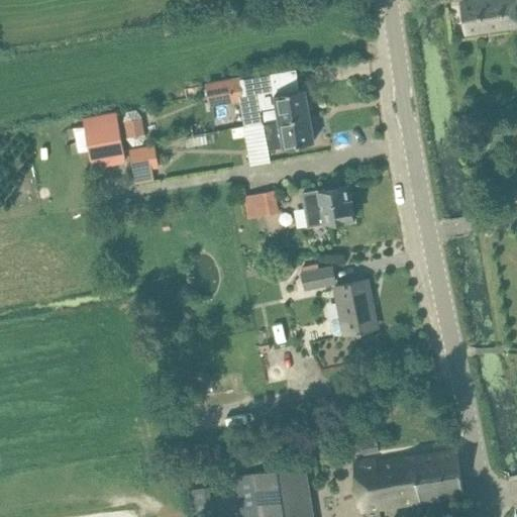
[(516,0),(473,0),(460,2),(464,32),(516,24),(516,0)]
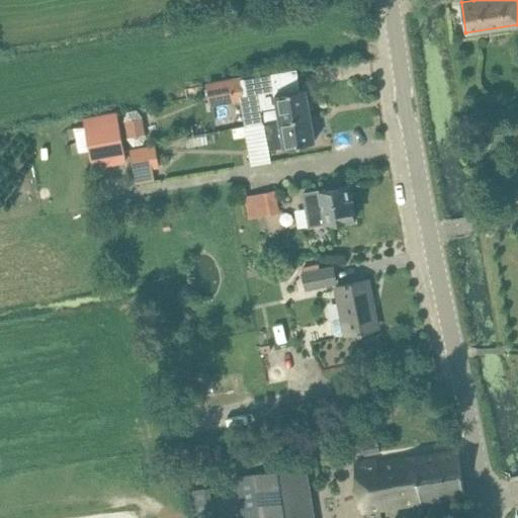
[(244,79),(234,81),(236,96),(241,96),(247,95),(259,93),(264,122),(311,115),(306,88),(285,91),(281,92),(277,73),(244,79)]
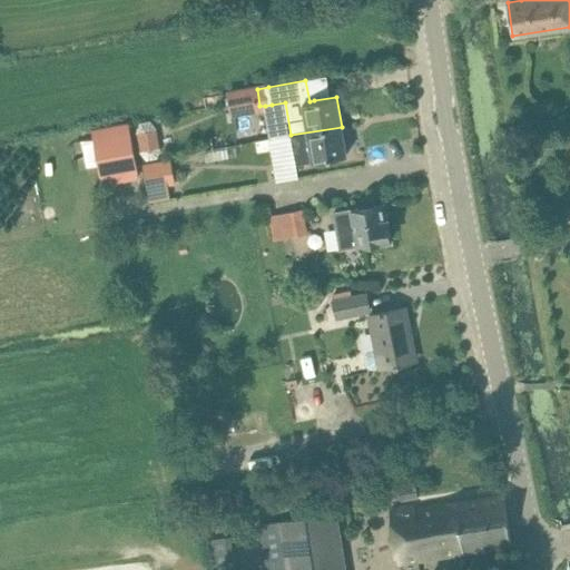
[(150,120),(139,123),(136,134),(140,151),(146,160),(157,159),(159,148),(156,129),(150,120)]
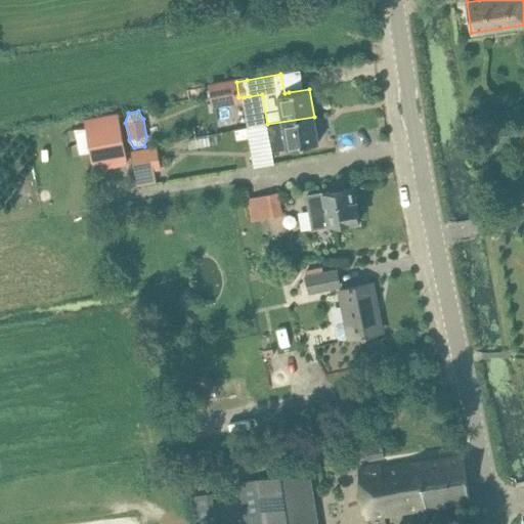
[(314,117),(267,124),(270,137),(272,151),(288,148),(299,146),(318,143),(314,117)]
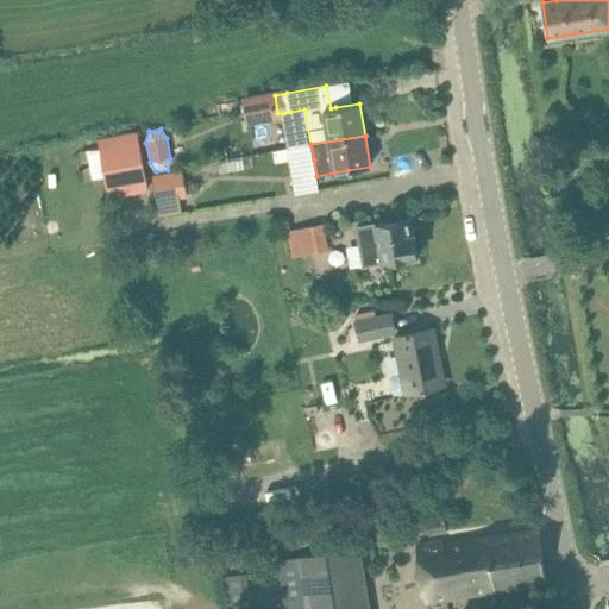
[(142,140),(88,150),(94,180),(146,170),(142,140)]
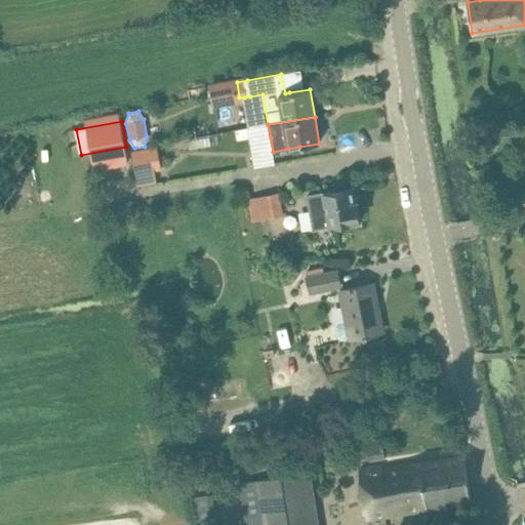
[(511,124),(497,127),(499,138),(514,136),(511,124)]
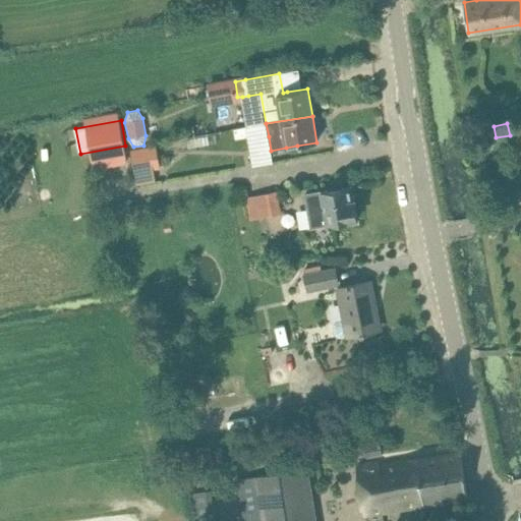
[(483,134),(479,148),(491,152),(496,139),(483,134)]
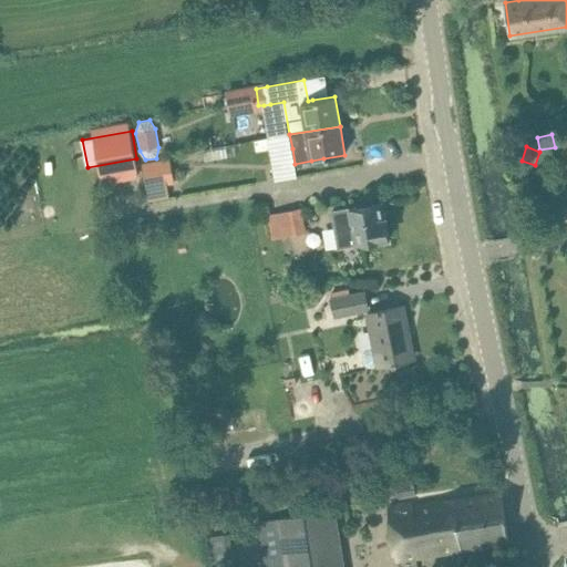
[(169,158),(143,163),(147,187),(167,184),(173,183),(169,158)]
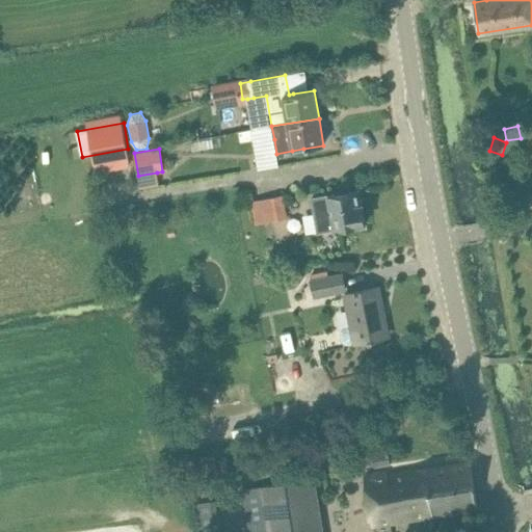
[(366,223),(362,205),(357,206),(355,190),(312,198),(318,232),(366,223)]
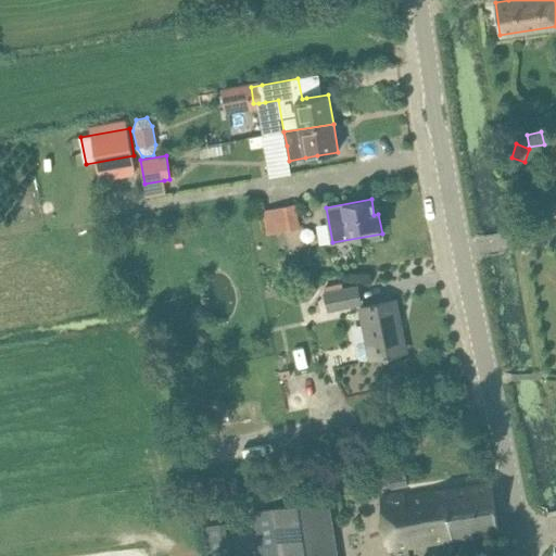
[(293,204),(278,207),(282,232),(298,229),(293,204)]
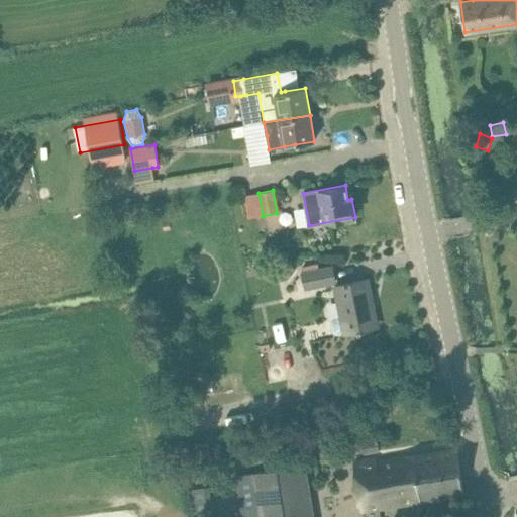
[(170,222),(162,223),(164,231),(171,230),(170,222)]
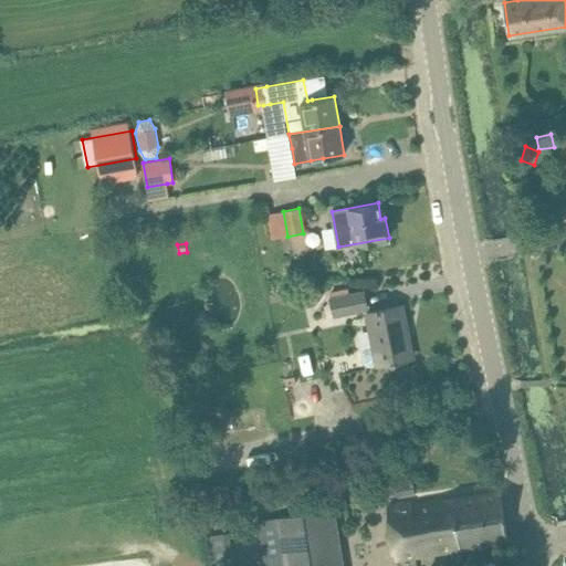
[(313,285),(304,299),(315,306),(324,293),(313,285)]
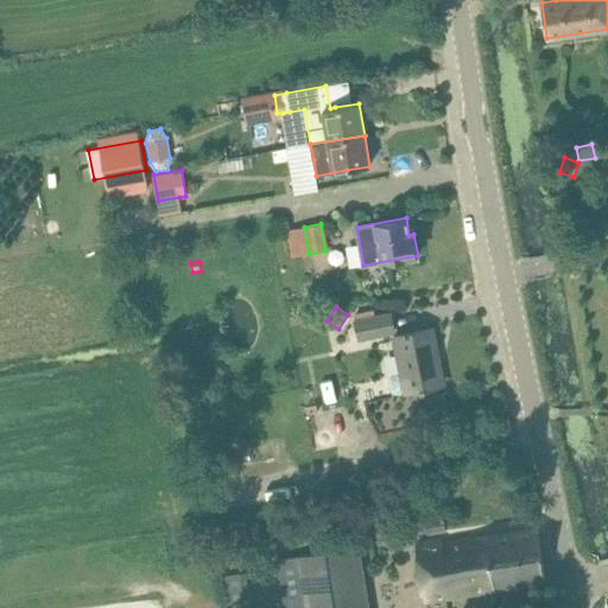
[(144,311),(138,321),(146,327),(153,318),(144,311)]
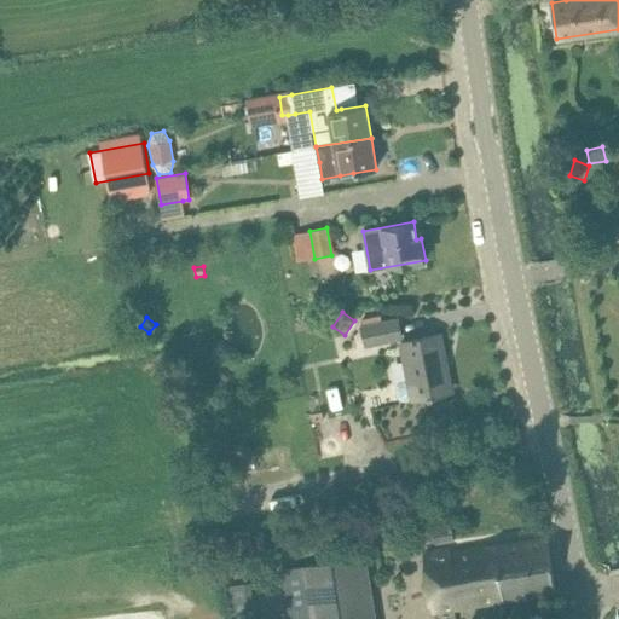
[(400,339),(398,320),(363,328),(365,345),(400,339)]
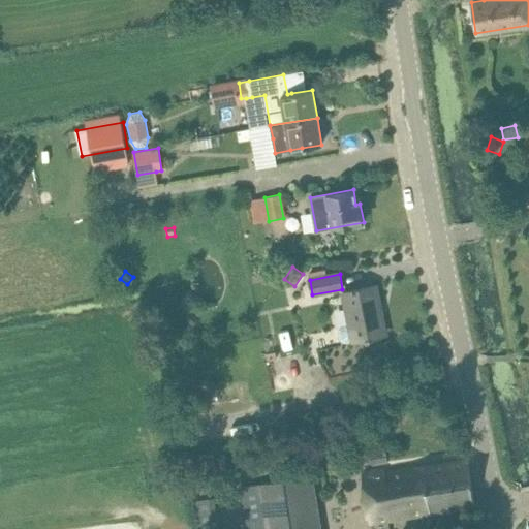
[(382,336),(377,311),(380,310),(375,285),(343,292),(349,324),(343,327),(340,329),(339,332),(340,339),(342,342),(346,343),(353,341),(353,342),(366,339),(366,341),(370,340),(370,338),(382,336)]
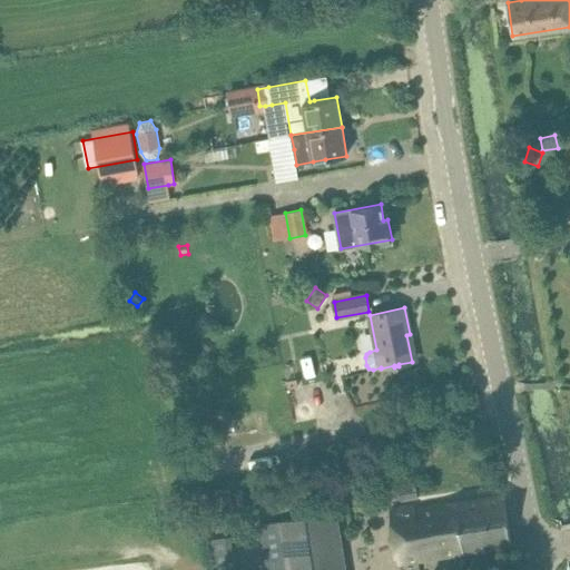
[(296,381),(286,383),(287,391),(297,389),(296,381)]
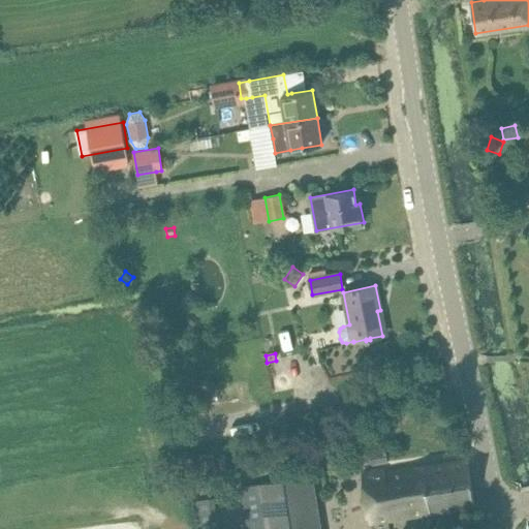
[(364,444),(350,447),(352,458),(366,455),(364,444)]
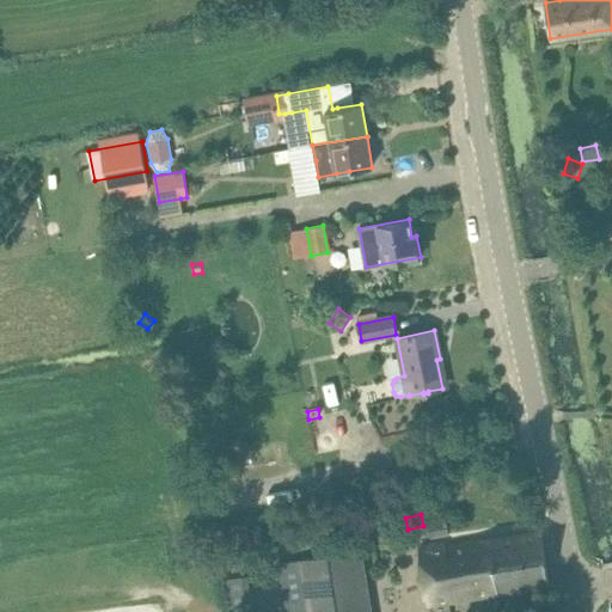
[(448,518),(427,521),(430,539),(451,536),(448,518)]
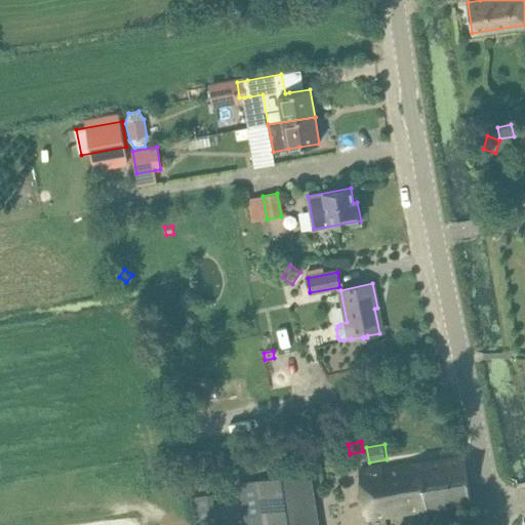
[(471,501),(469,482),(463,456),(437,460),(402,465),(381,469),(380,465),(361,470),(368,518),(414,510),(415,511),(446,506),(471,501)]
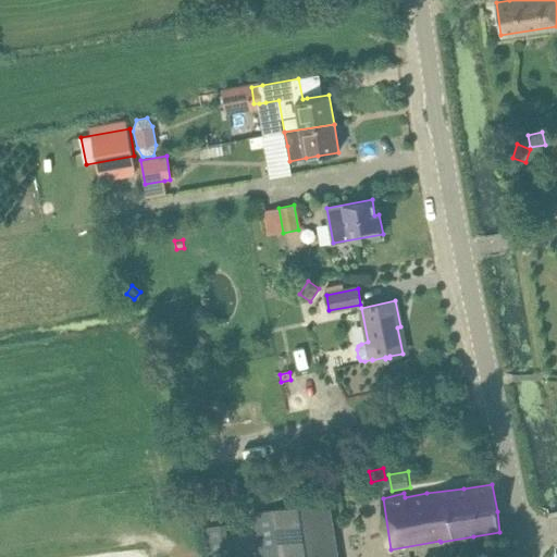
[(256,512),(262,556),(332,556),(323,502),(256,512)]
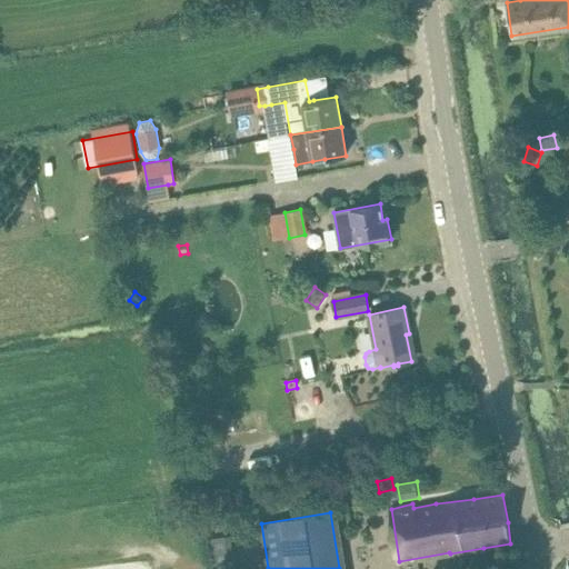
[(231,535),(210,537),(213,565),(235,562),(231,535)]
